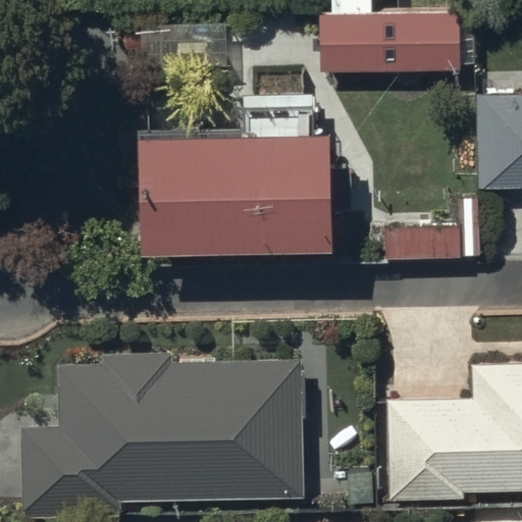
[(319,15),(320,71),(460,70),(459,13),(371,14),(371,0),(330,0),(331,15),(319,15)]
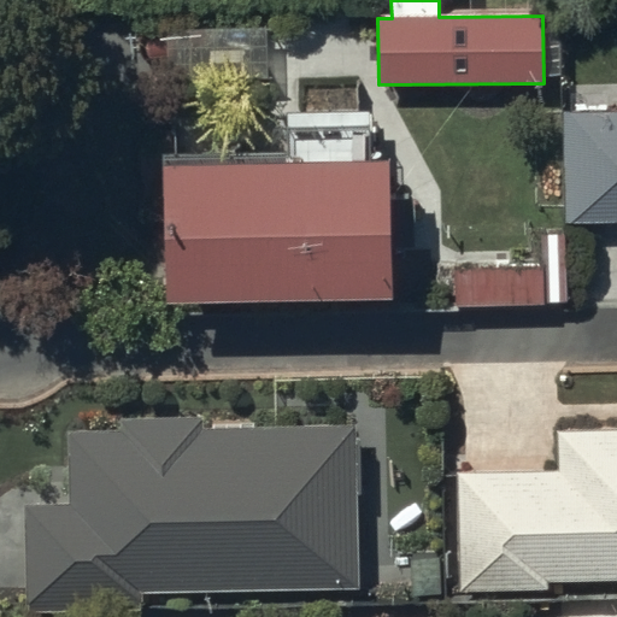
[(616,111),(564,112),(566,223),(616,222),(616,111)]
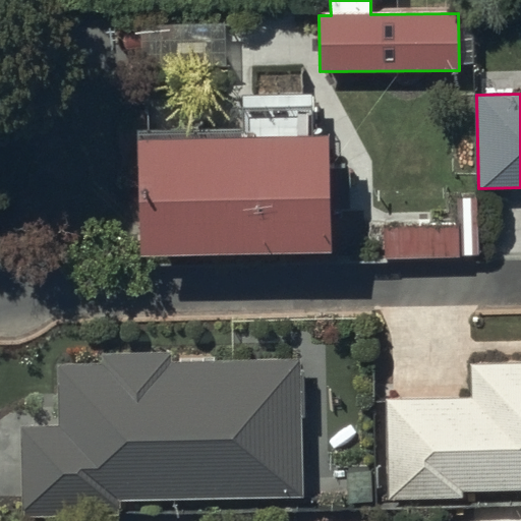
[(133,131),(137,258),(329,254),(329,210),(348,209),(347,171),(328,172),(327,137),(313,137),(312,97),(244,98),(245,129),(133,131)]
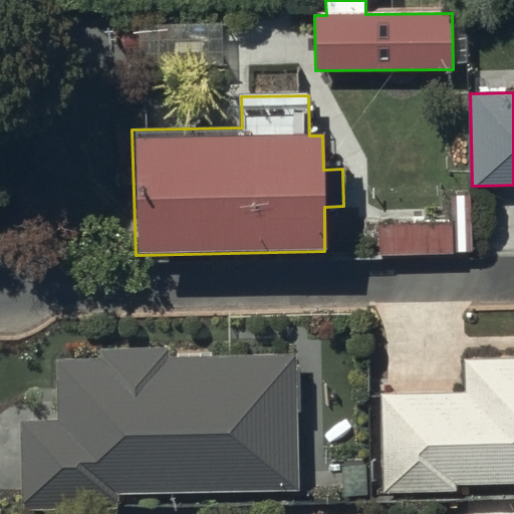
[(378,226),(378,257),(454,256),(454,253),(472,253),(471,197),(451,197),(451,226),(378,226)]
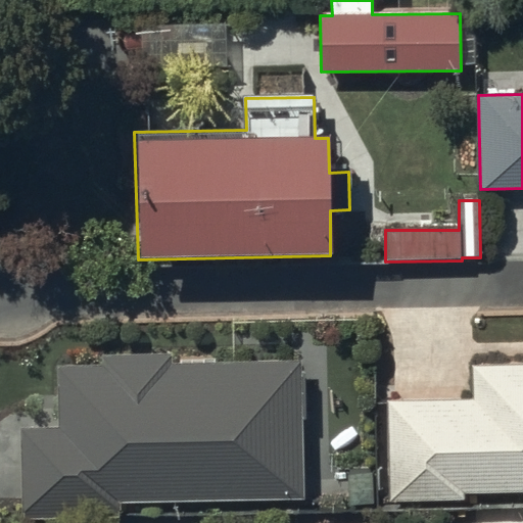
[(103,366),(55,366),(55,428),(20,428),(19,516),(120,517),(120,500),(300,498),(300,366),(171,366),(171,357),(103,357),(103,366)]
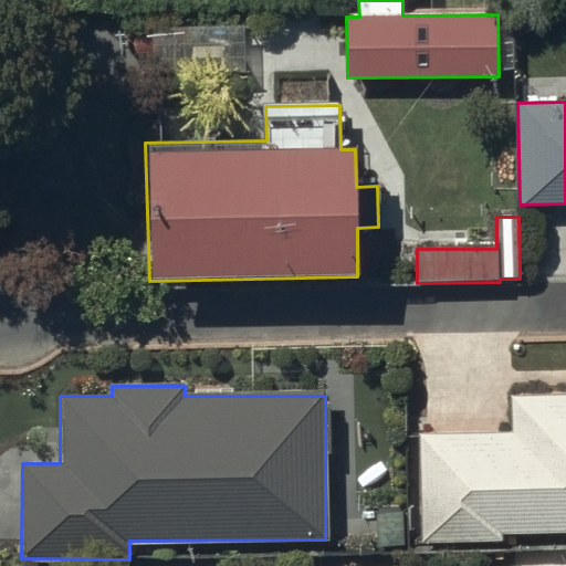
[(512,435),(420,436),(421,543),(501,543),(501,534),(565,533),(565,394),(512,395),(512,435)]
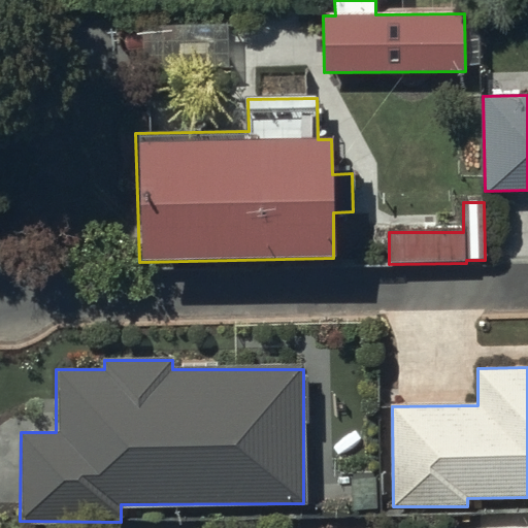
All buildings are outlined.
